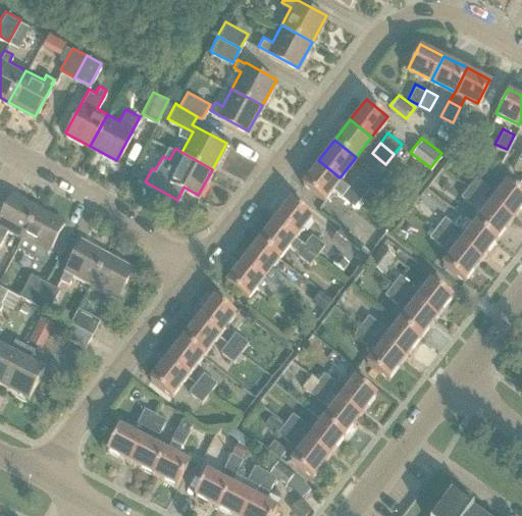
[(341,176),(340,177),(318,160),(303,181),(324,198),(332,187),(354,204),(362,195),(348,184),(349,184),(341,176)]
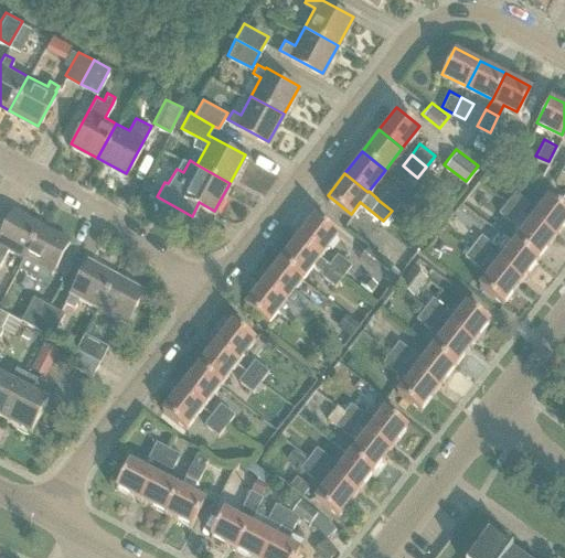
[(492,189),(478,178),(469,190),(483,201),(492,189)]
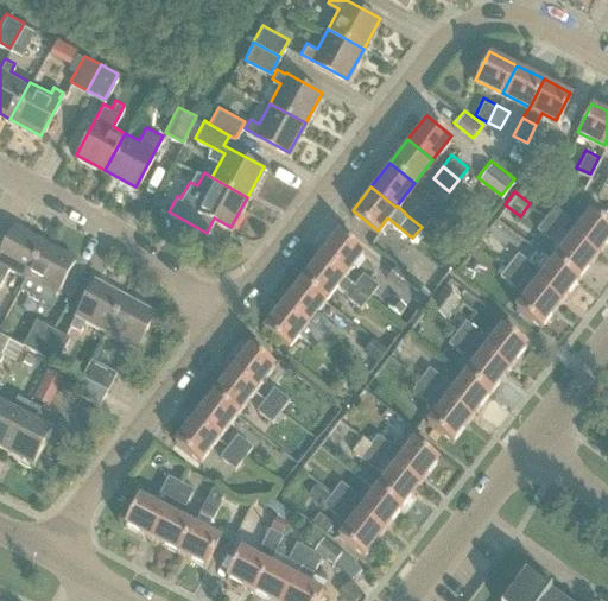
[(415,202),(406,214),(405,214),(422,227),(430,215),(415,202)]
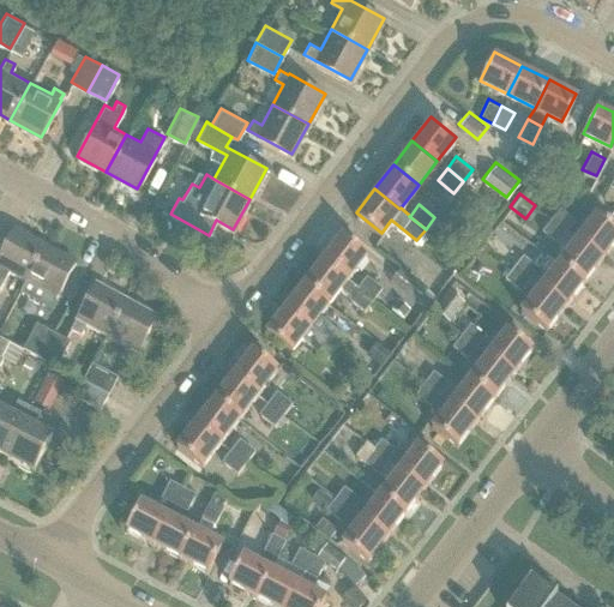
[(565,226),(573,215),(559,204),(551,215),(565,226)]
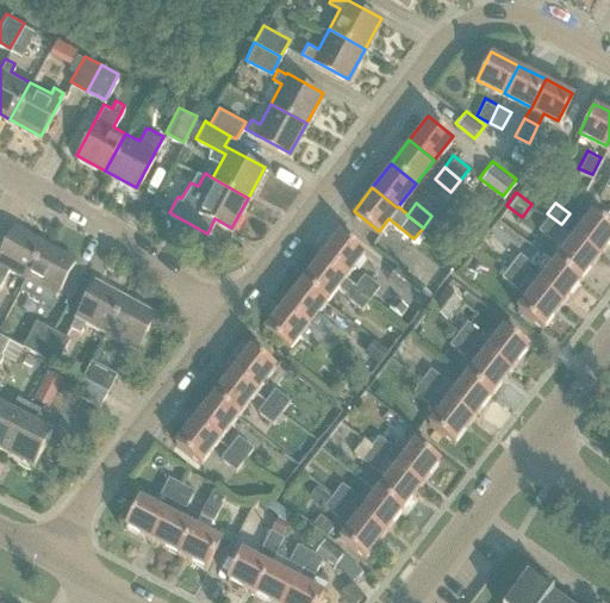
[(598,253),(609,237),(609,224),(591,210),(573,234),(598,253)]
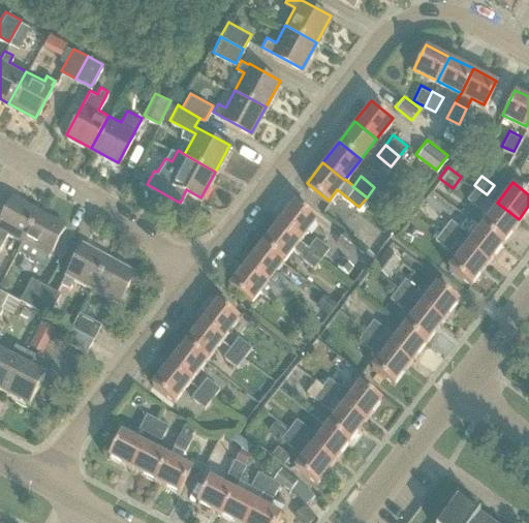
[(497,203),(487,194),(474,185),(467,195),(489,213),(480,223),(502,240),(519,219),(497,203)]
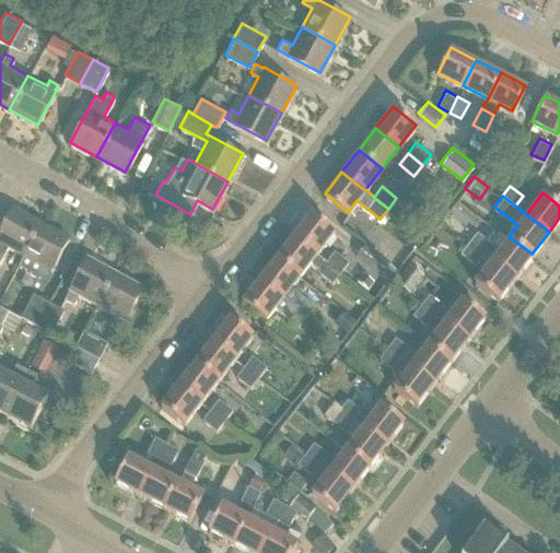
[(0,258),(8,244),(23,253),(42,220),(13,206),(0,228),(0,258)]
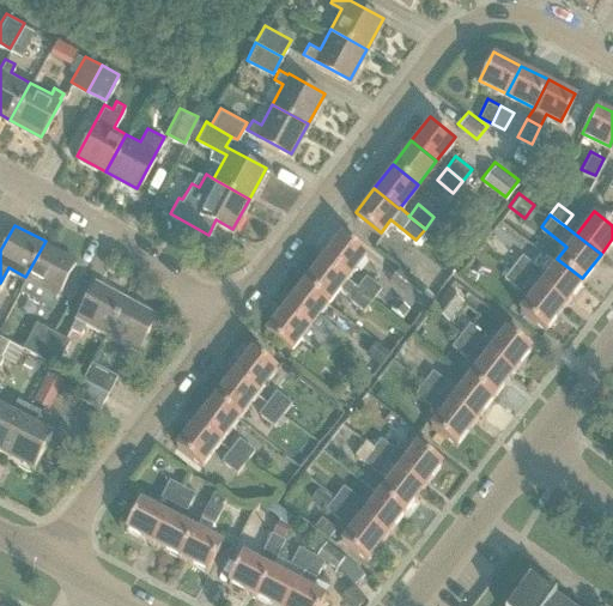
[(340,231),(322,255),(346,276),(365,252),(340,231)]
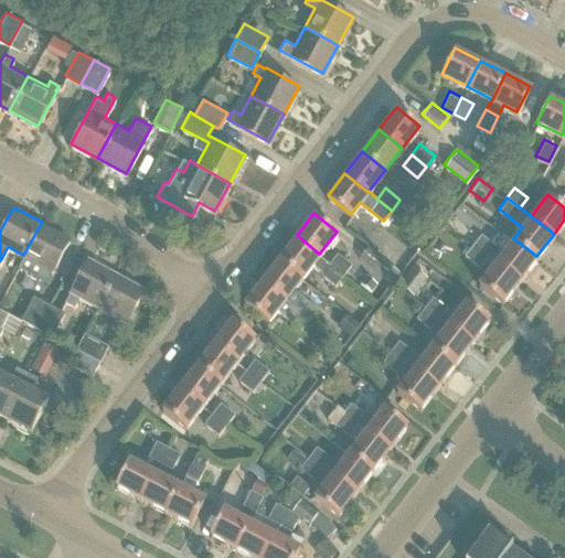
[(42,222),(23,255),(43,265),(39,274),(48,278),(70,237),(42,222)]
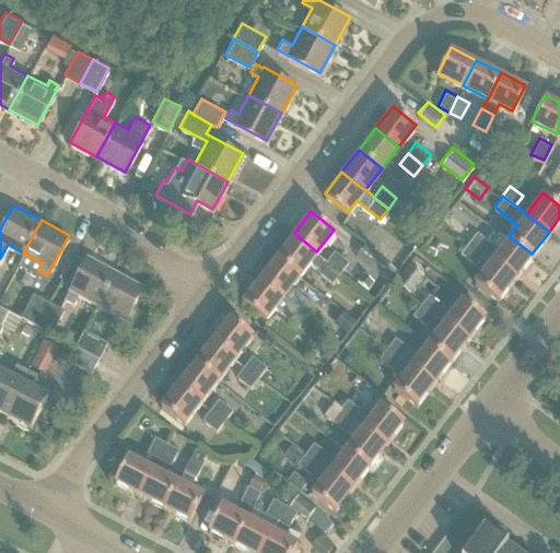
[(482,250),(490,239),(476,228),(468,239),(482,250)]
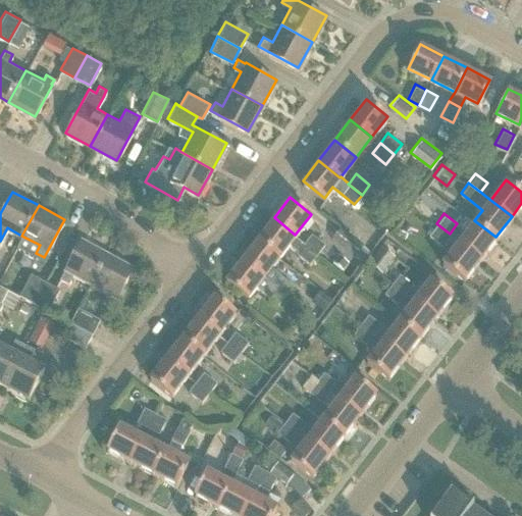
[(305,242),(295,235),(274,217),(258,238),(279,255),(289,243),(299,250),(298,252),(309,261),(317,251),(305,242)]
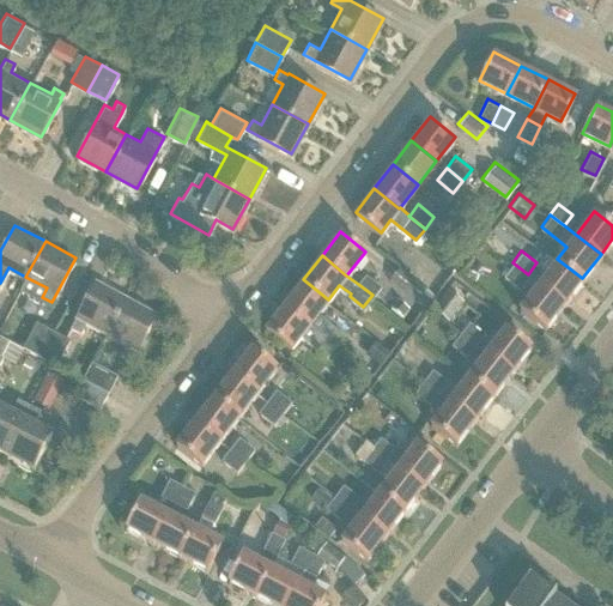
[(564,303),(582,278),(557,259),(547,271),(536,262),(528,274),(538,283),(564,303)]
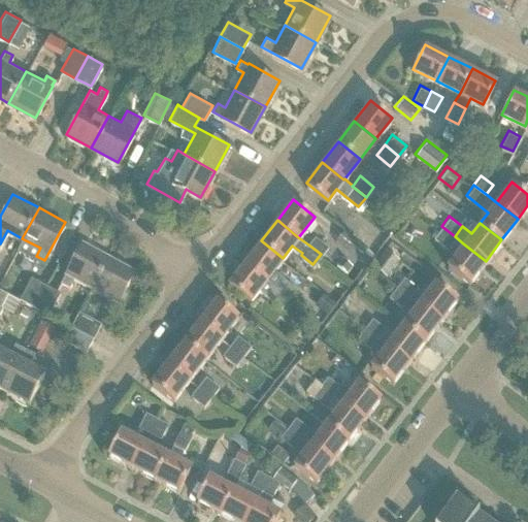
[(447,246),(455,236),(441,226),(433,235),(447,246)]
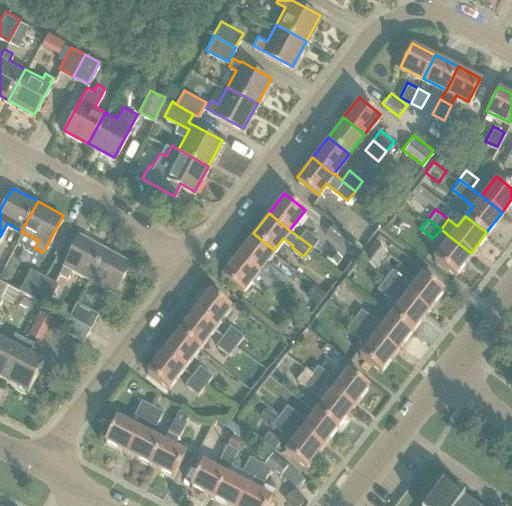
[(361,243),(333,220),(325,231),(353,253),(361,243)]
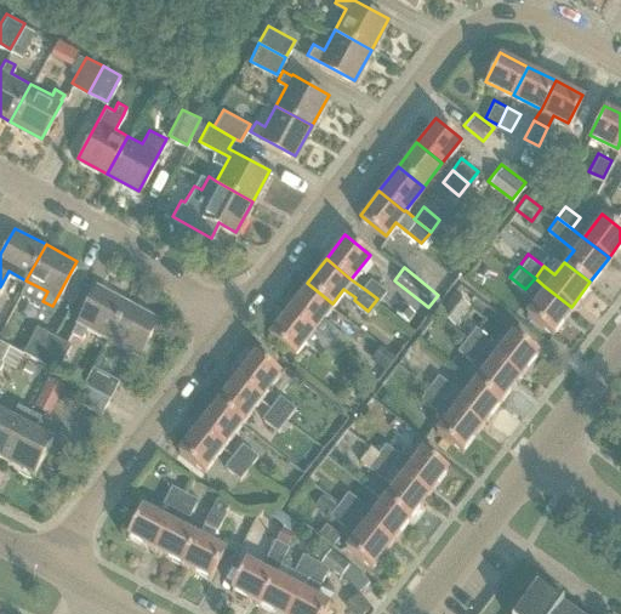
[(372,276),(363,288),(377,299),(387,286),(372,276)]
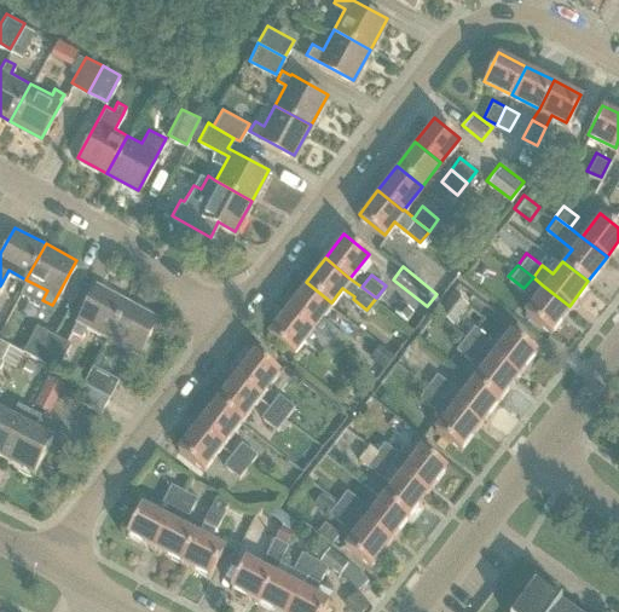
[(108,334),(127,299),(97,282),(71,329),(81,334),(87,323),(108,334)]
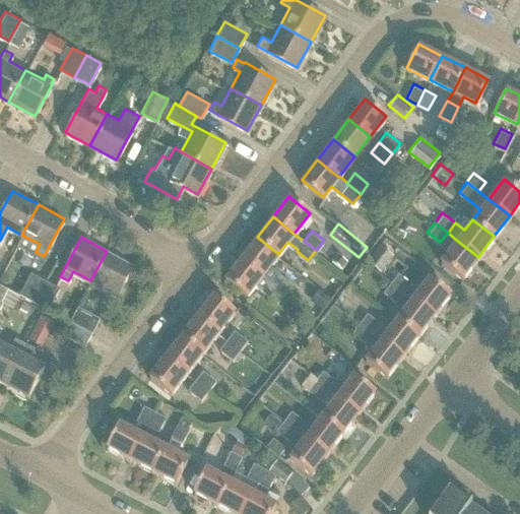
[(262,274),(263,273),(278,254),(257,237),(241,257),(262,274)]
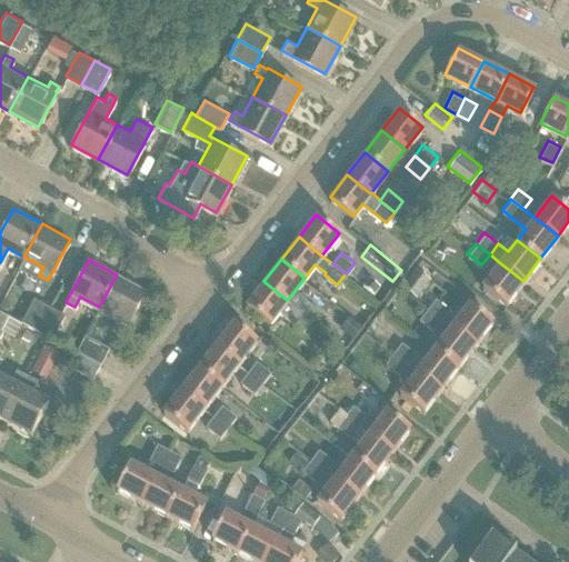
[(523,281),(499,262),(482,284),(506,303),(523,281)]
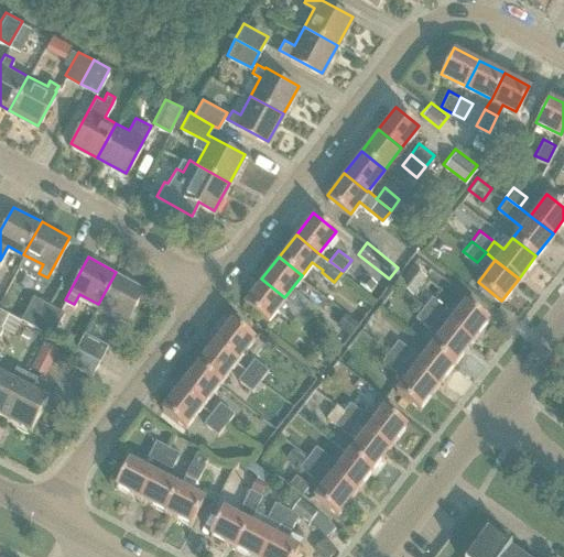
[(426,273),(410,262),(397,281),(413,292),(426,273)]
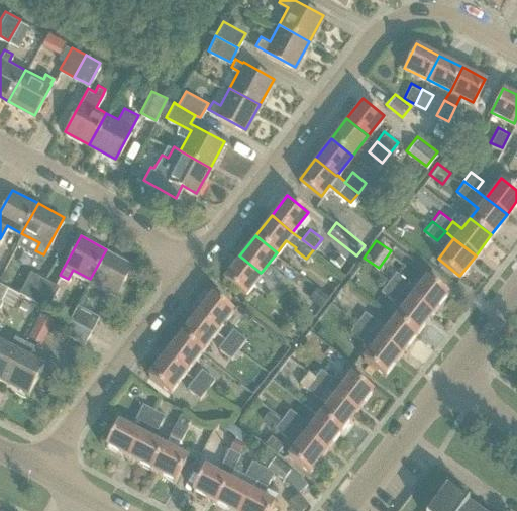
[(106,249),(90,279),(107,289),(102,297),(110,302),(131,263),(106,249)]
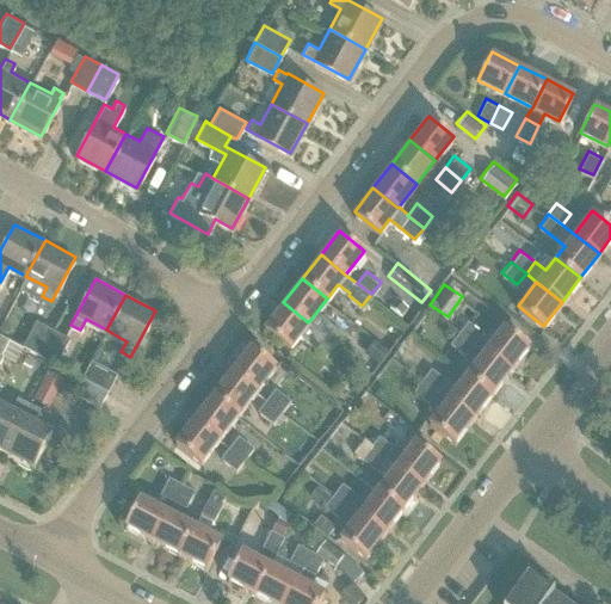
[(325,353),(334,341),(318,330),(319,328),(309,321),(308,322),(283,302),(265,326),(290,346),(300,333),(325,353)]
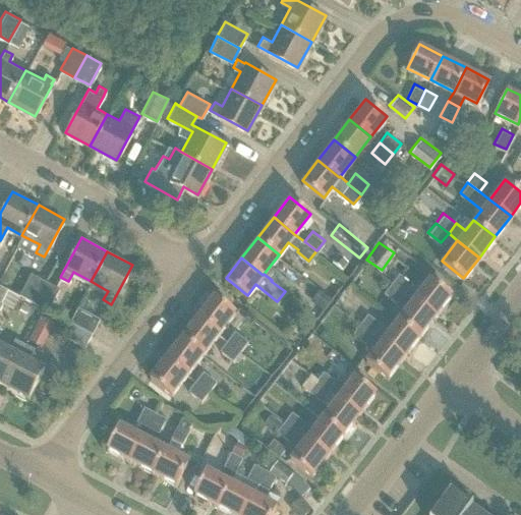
[(45,278),(31,271),(18,292),(33,300),(45,278)]
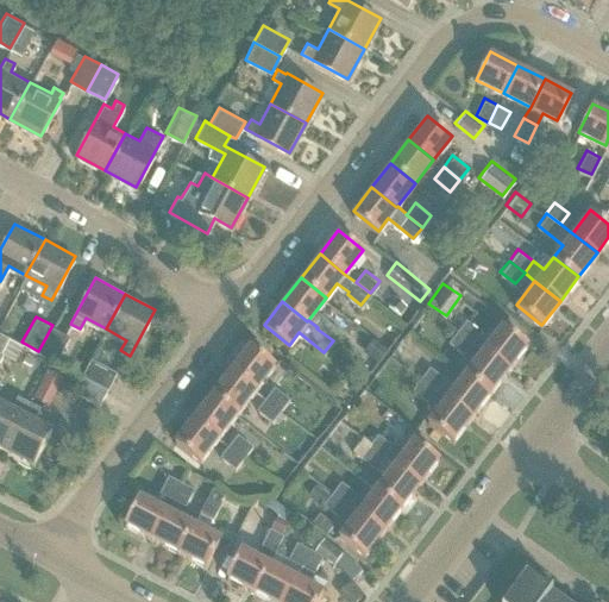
[(316,328),(333,340),(341,330),(326,317),(318,327),(316,328)]
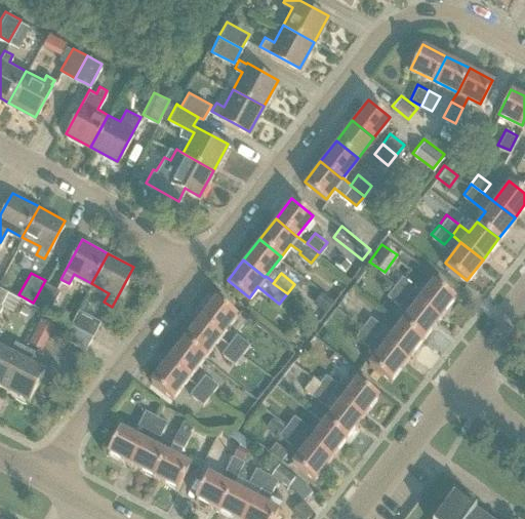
[(415,283),(402,273),(394,282),(407,292),(415,283)]
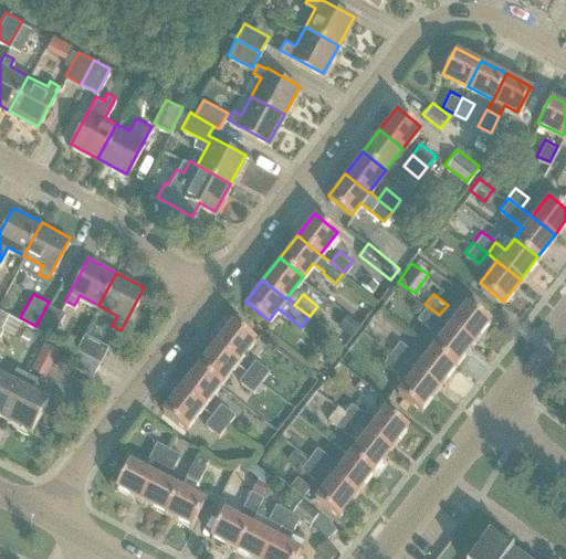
[(472,340),(490,318),(465,301),(449,323),(472,340)]
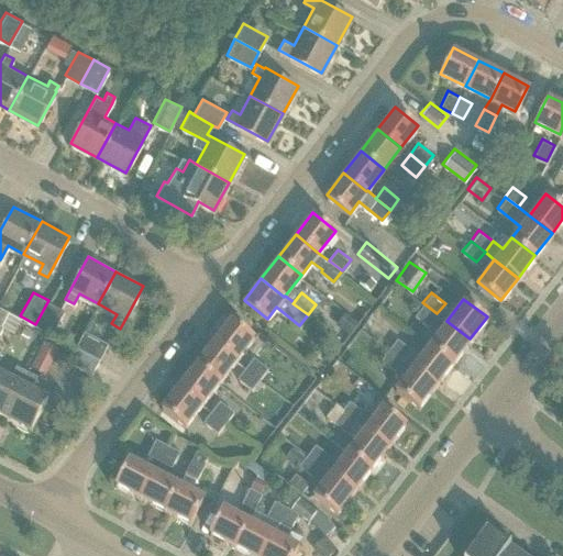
[(48,300),(35,324),(51,333),(64,309),(48,300)]
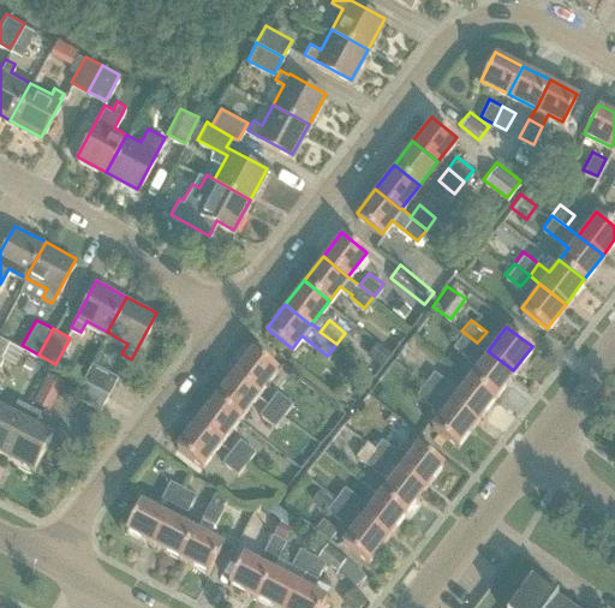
[(469,355),(477,343),(461,331),(453,343),(469,355)]
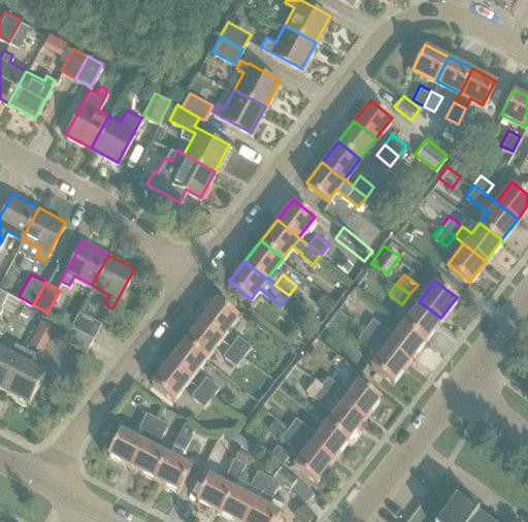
[(216,298),(200,319),(222,336),(237,316),(216,298)]
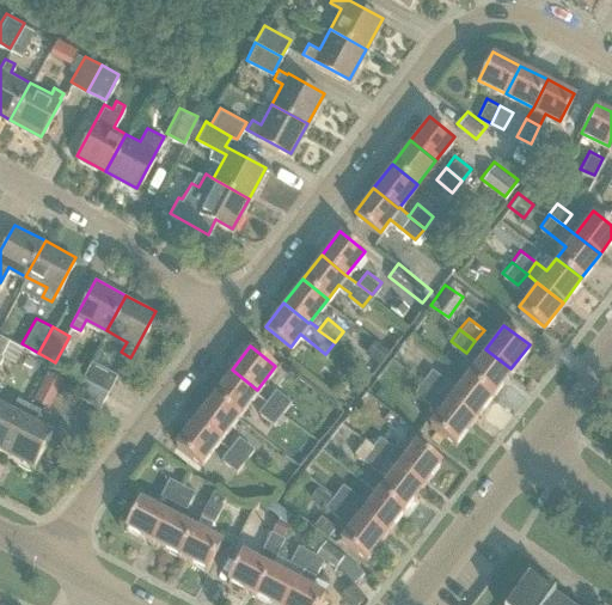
[(493,393),(510,368),(485,349),(466,373),(493,393)]
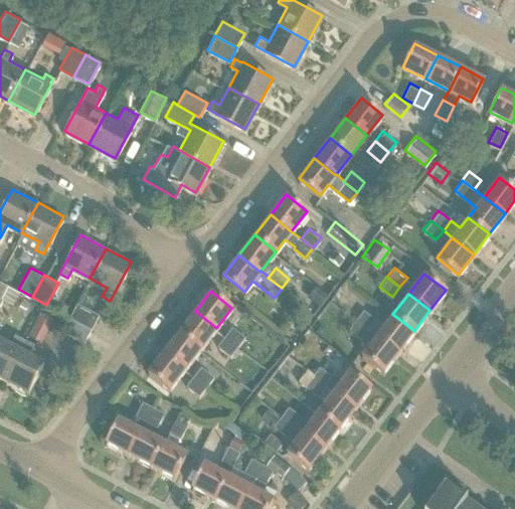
[(76,301),(69,315),(91,327),(99,313),(76,301)]
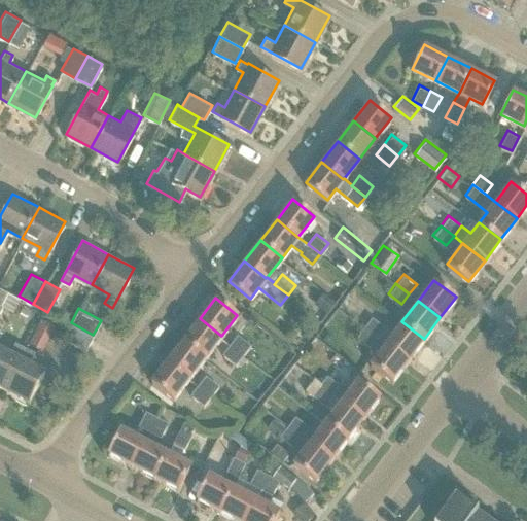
[(408,359),(424,339),(401,321),(394,332),(372,314),(363,324),(377,335),(386,342),(408,359)]
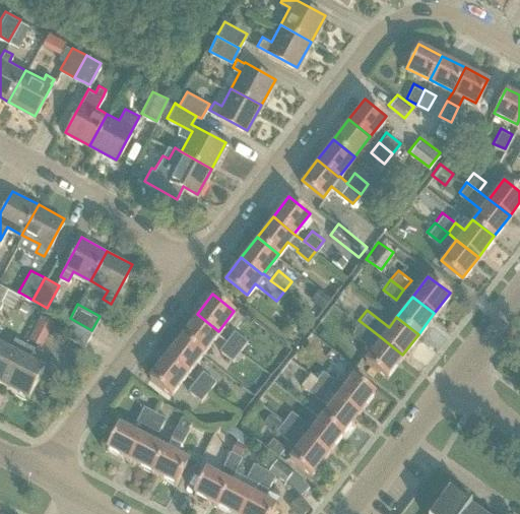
[(197,314),(181,334),(202,351),(218,331),(197,314)]
